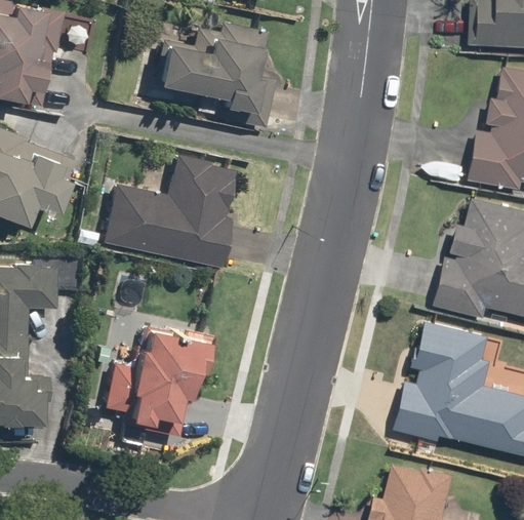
[(0,93),(26,100),(29,85),(40,88),(47,54),(54,55),(65,10),(13,0),(0,0),(0,93)]
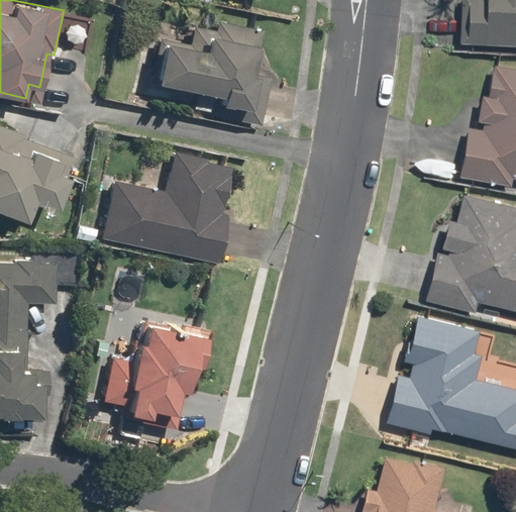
[(515,0),(461,0),(460,44),(515,46),(515,0)]
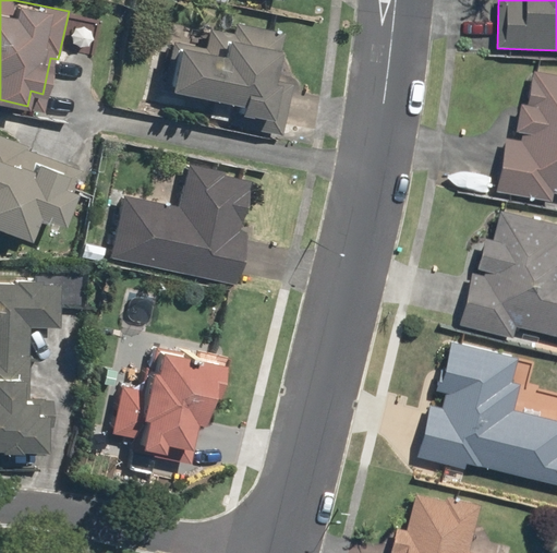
[(209,121),(282,136),(294,80),(274,75),(282,33),(233,23),(231,33),(207,28),(204,46),(171,39),(160,91),(213,101),(209,121)]
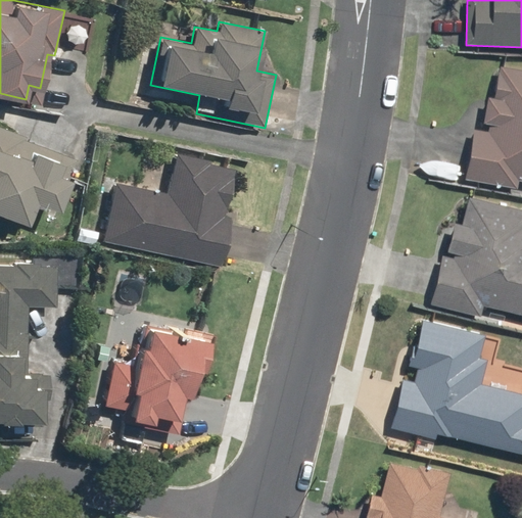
[(474,129),(465,180),(521,189),(521,183),(521,68),(501,65),(495,96),(491,95),(485,131),(474,129)]
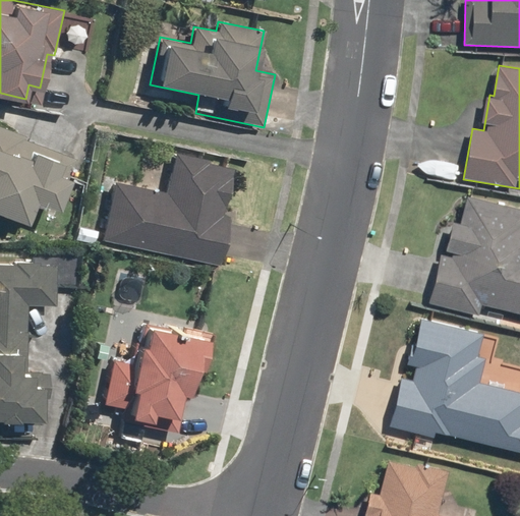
[(79,155),(0,125),(0,210),(29,221),(38,197),(60,207),(79,155)]
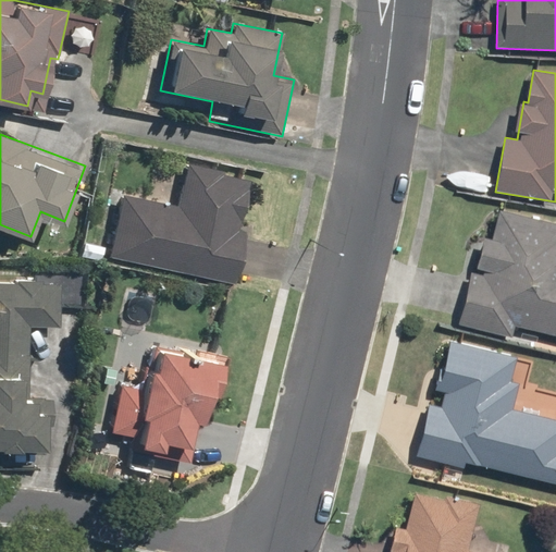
[(116,193),(103,258),(233,284),(256,178),(183,162),(174,205),(116,193)]
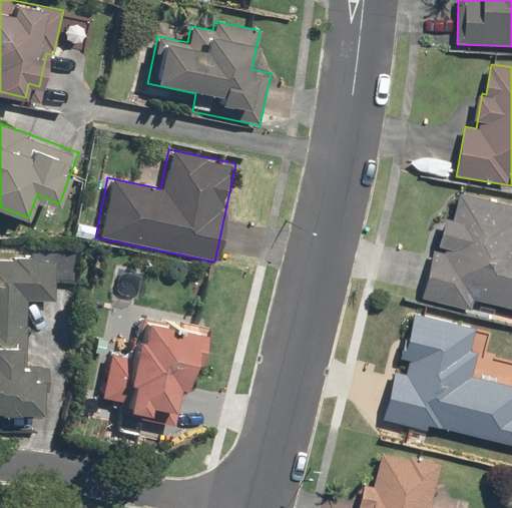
[(435,250),(423,300),(474,313),(477,301),(511,309),(511,204),(461,192),(454,219),(449,217),(440,251),(435,250)]
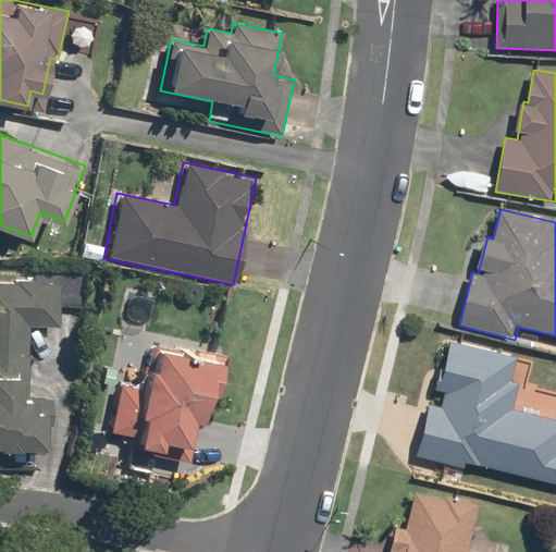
[(0,454),(49,456),(50,396),(26,395),(28,328),(59,329),(60,283),(0,281),(0,454)]
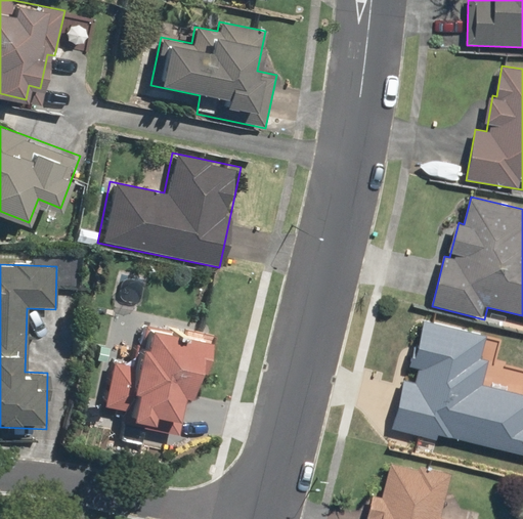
[(403,379),(391,430),(438,441),(439,434),(522,455),(522,393),(484,384),(490,359),(483,357),(489,334),(424,317),(408,380),(403,379)]
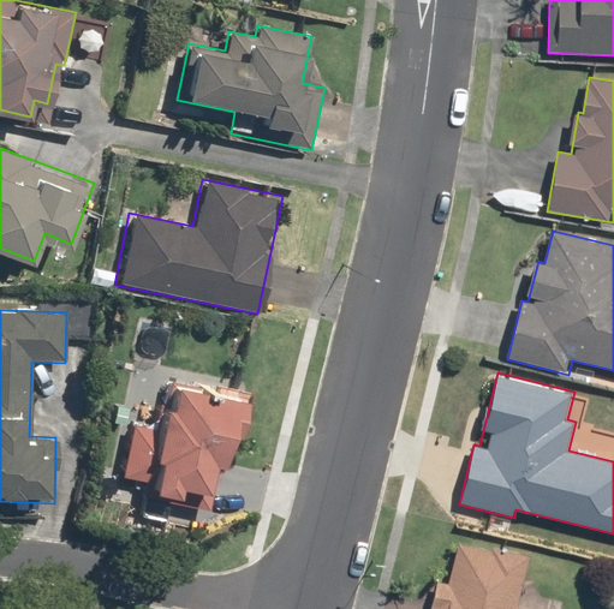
[(133,421),(120,478),(144,483),(141,500),(212,514),(226,446),(237,448),(248,396),(170,380),(160,425),(133,421)]
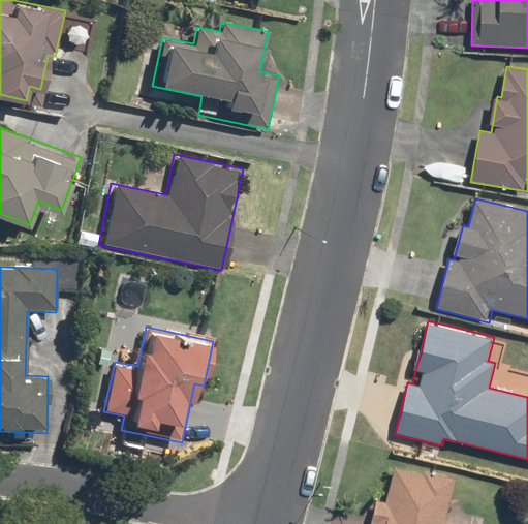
[(380,500),(374,523),(454,523),(448,522),(459,476),(424,468),(423,471),(395,465),(385,501),(380,500)]
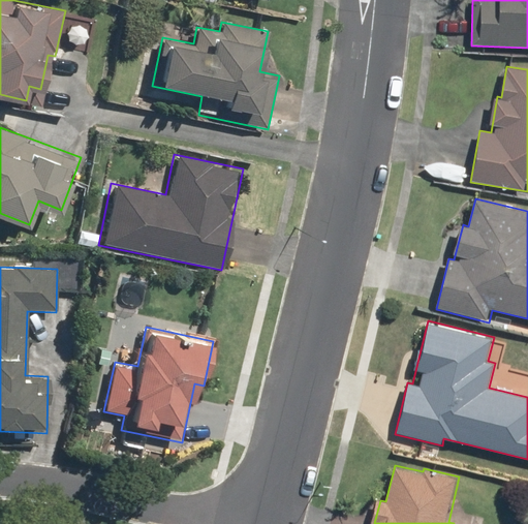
All buildings are outlined.
